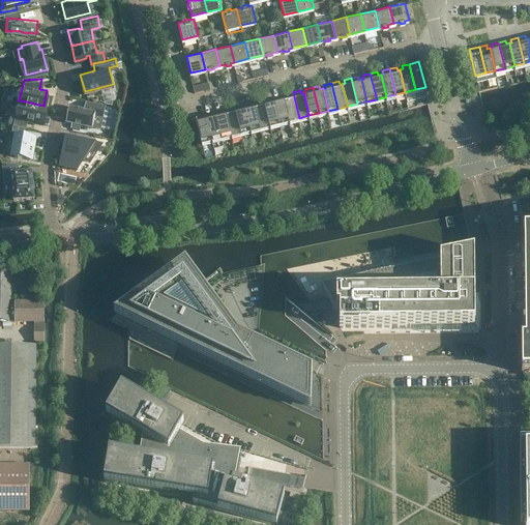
[(299,118),(293,92),(286,94),(287,97),(284,97),(285,101),(290,120),(299,118)]
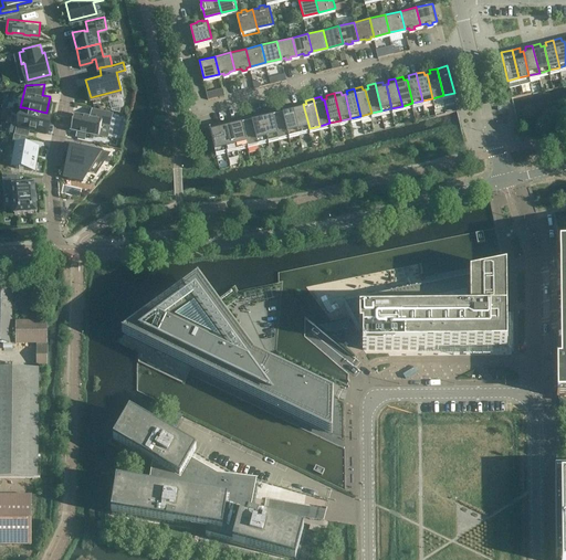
[(310,128),(304,108),(303,104),(301,105),(300,102),(292,103),(299,130),(310,128)]
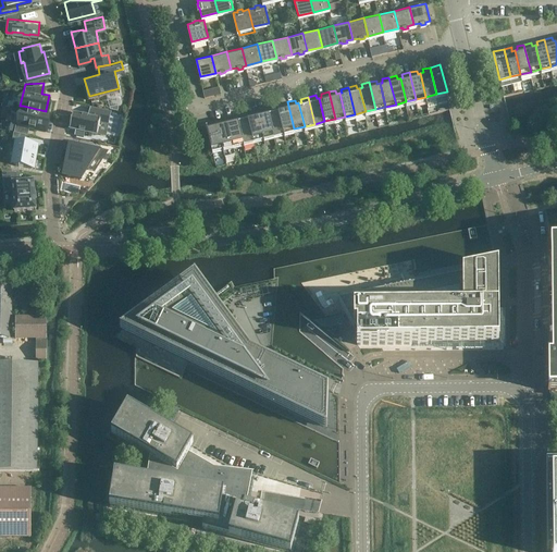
[(294,129),(287,101),(280,103),(281,107),(279,108),(280,112),(284,132),(294,129)]
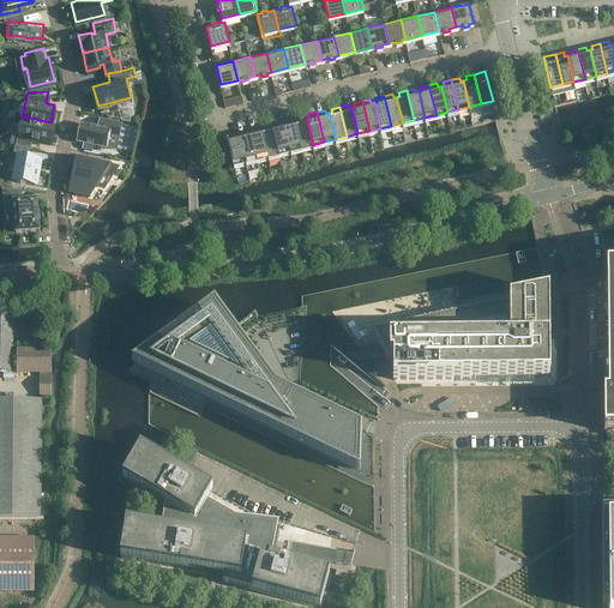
[(92,146),(92,140),(107,144),(110,130),(119,132),(122,119),(100,114),(97,124),(80,119),(77,137),(84,138),(83,144),(92,146)]
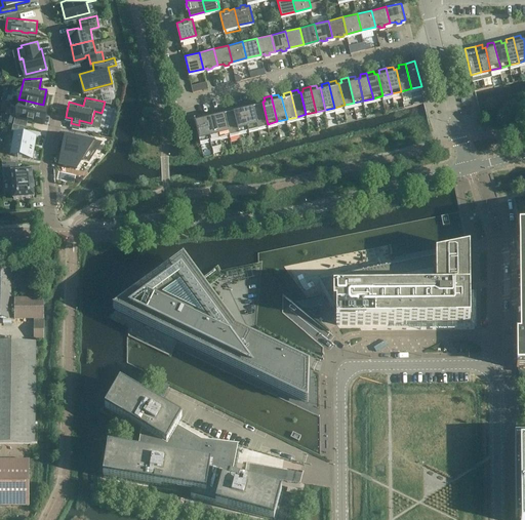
[(268,124),(264,106),(263,102),(259,102),(258,98),(252,101),(258,126),(268,124)]
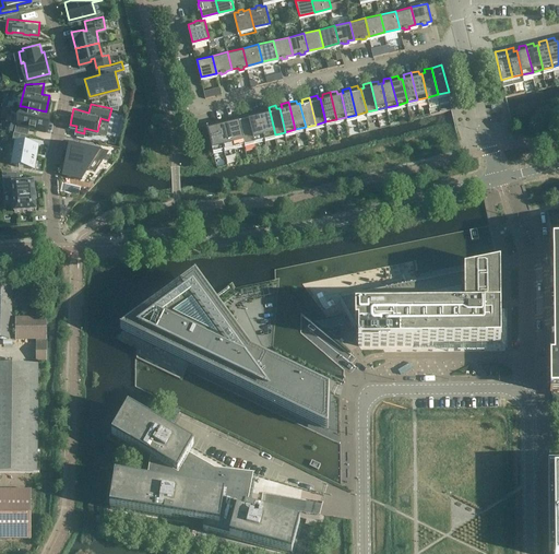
[(14,129),(27,132),(30,125),(45,128),(48,112),(46,110),(46,112),(23,106),(22,106),(20,120),(16,119),(14,129)]
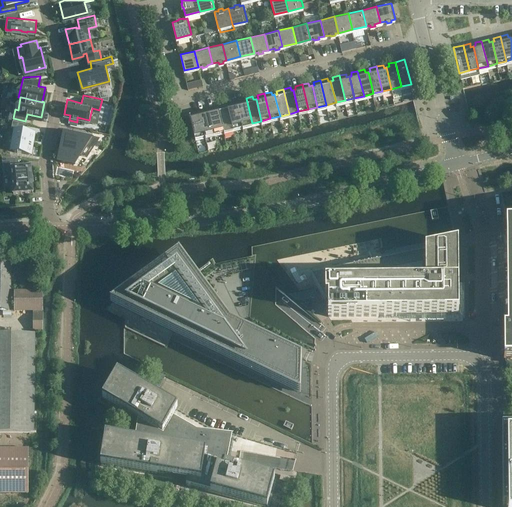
[(252,123),(246,98),(239,100),(239,103),(237,103),(238,108),(242,125),(252,123)]
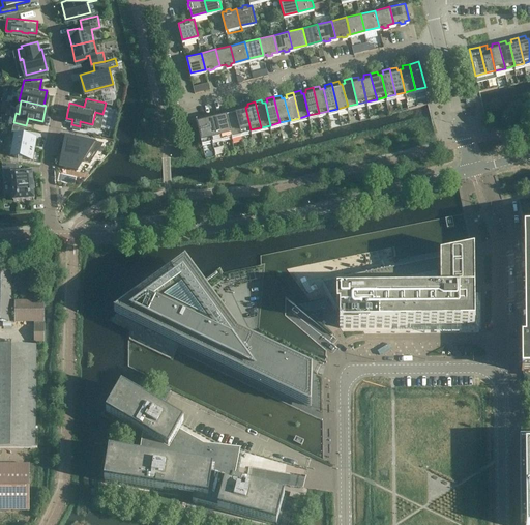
[(251,129),(246,112),(245,107),(243,108),(242,105),(235,107),(241,132),(251,129)]
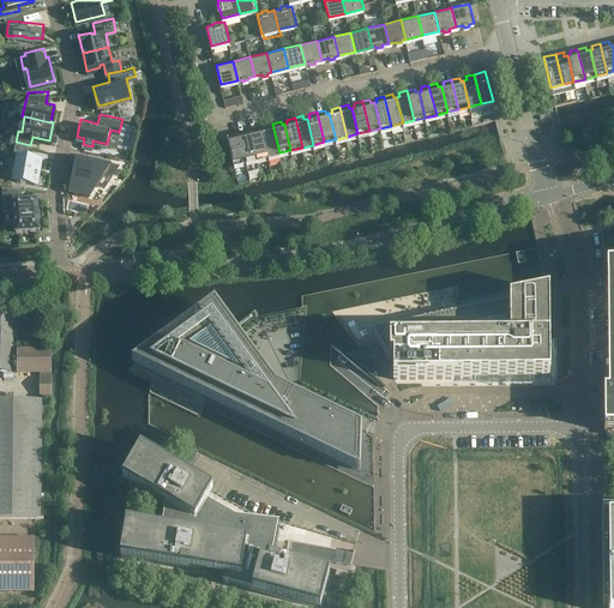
[(280,152),(272,124),(264,125),(265,128),(262,130),(263,134),(269,156),(280,152)]
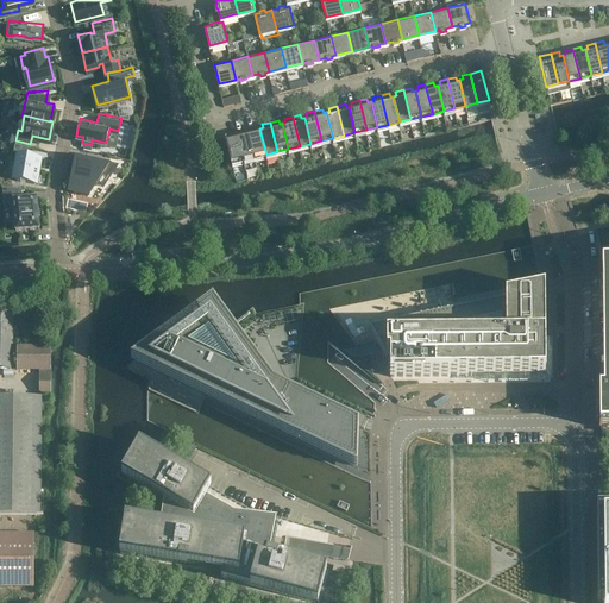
[(267,155),(261,133),(259,129),(257,130),(256,125),(248,127),(255,157),(267,155)]
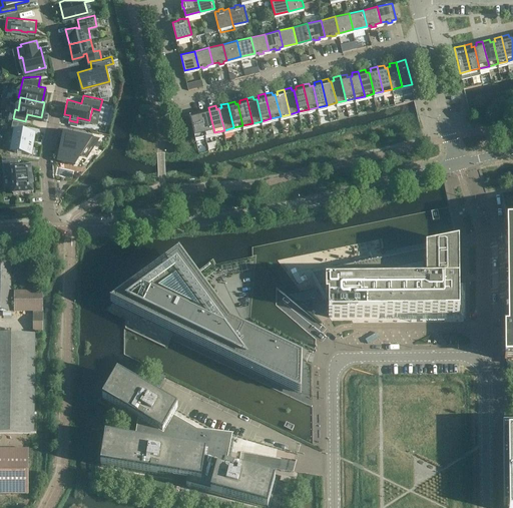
[(214,132),(208,107),(201,109),(202,112),(200,113),(201,117),(205,134),(214,132)]
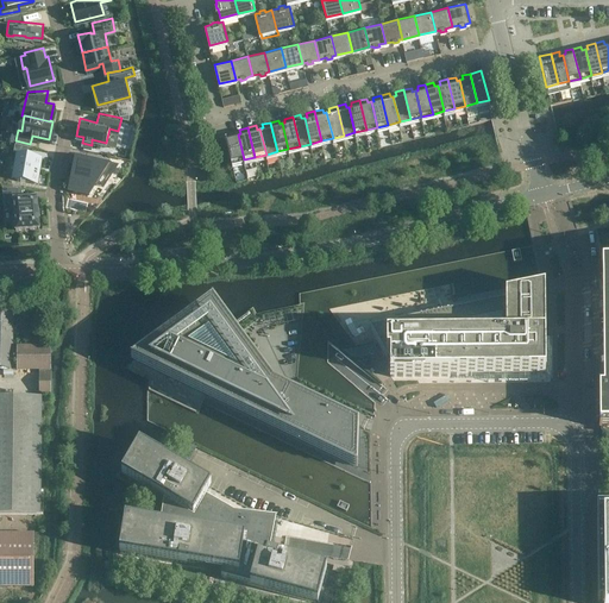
[(244,159),(239,139),(238,134),(234,134),(233,131),(225,133),(232,163),(244,159)]
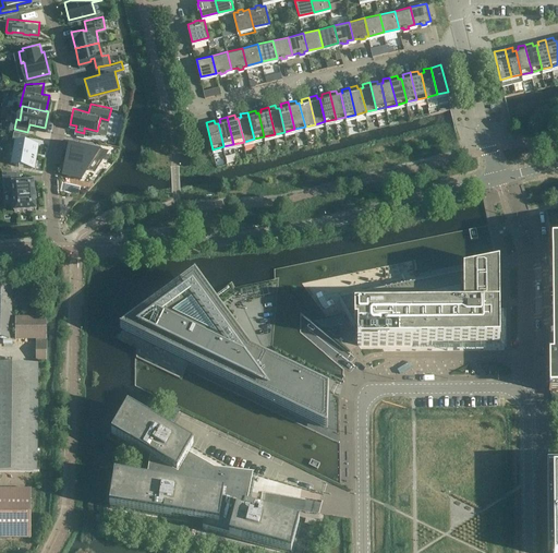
[(19,137),(14,161),(34,165),(38,141),(19,137)]
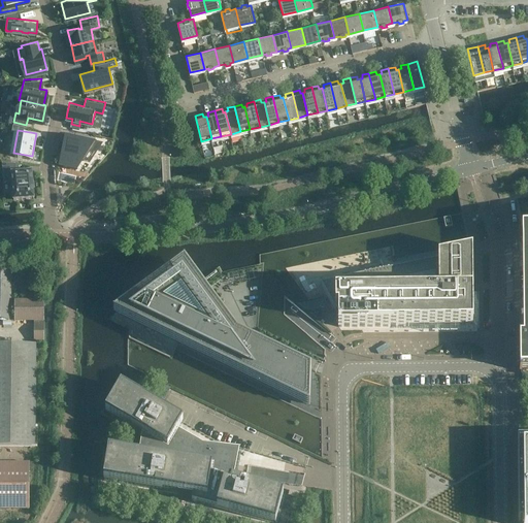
[(67,138),(61,163),(75,166),(81,157),(83,157),(90,146),(88,146),(94,137),(74,132),(73,139),(67,138)]
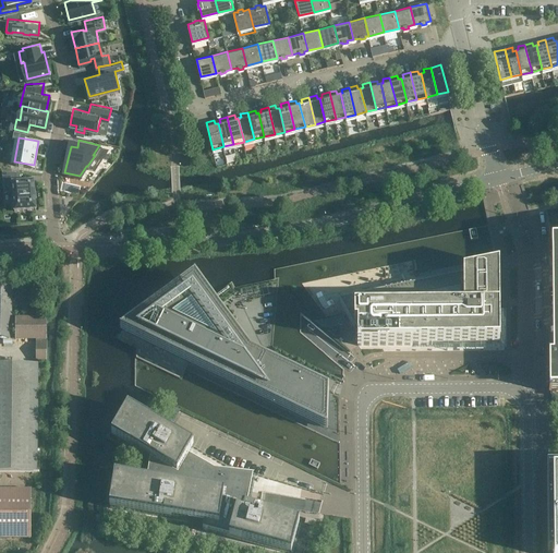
[(16,178),(15,169),(2,168),(3,180),(12,179),(14,207),(36,205),(34,177),(16,178)]
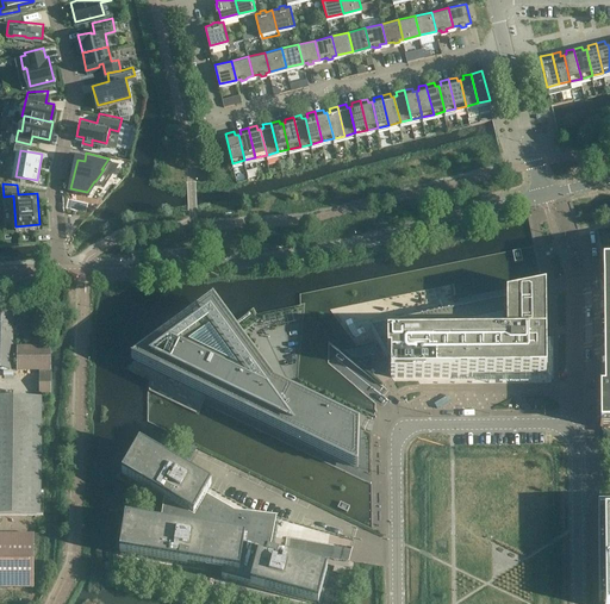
[(609,257),(603,259),(603,286),(604,387),(599,387),(599,418),(601,424),(609,423),(609,257)]
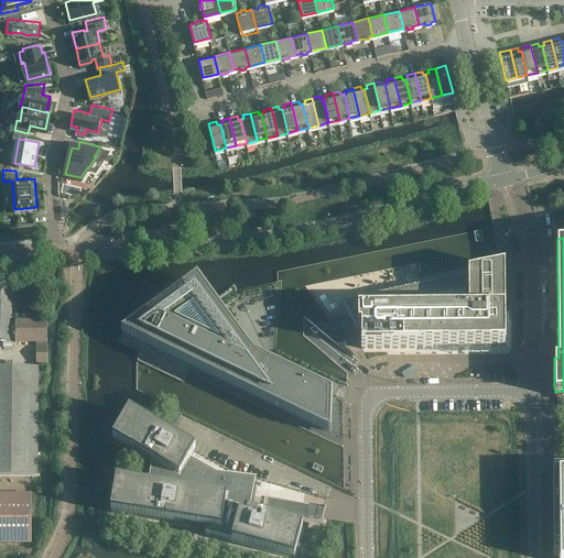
[(505,342),(503,262),(487,265),(487,269),(475,269),(475,267),(468,270),(468,272),(343,297),(357,325),(361,325),(361,328),(361,343),(459,343),(461,343),(462,343),(463,343),(505,342)]
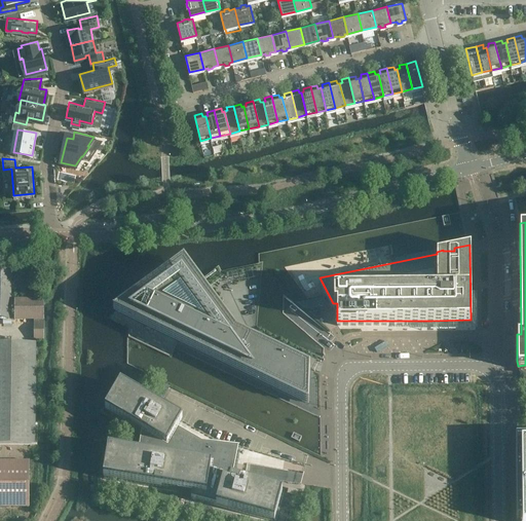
[(309,363),(236,328),(183,256),(113,307),(308,402),(309,363)]
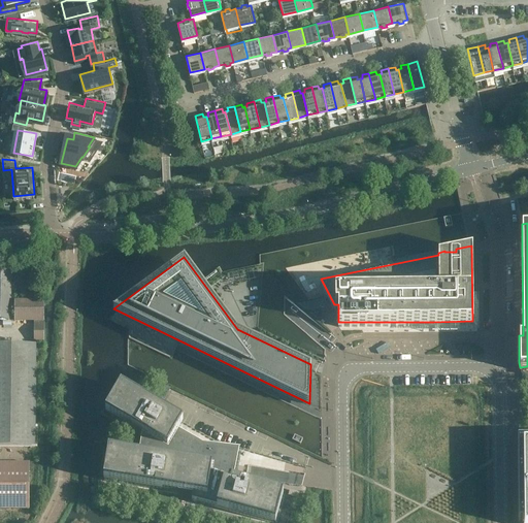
[(0,316),(10,316),(11,266),(0,266),(0,316)]
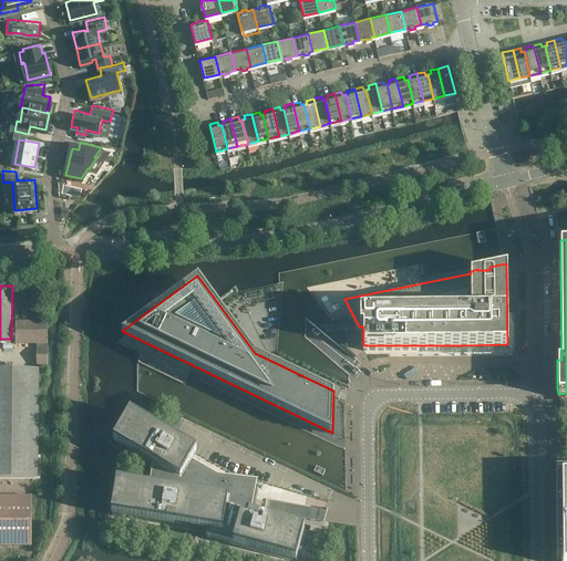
[(47,363),(48,319),(16,318),(16,339),(37,339),(37,363),(47,363)]
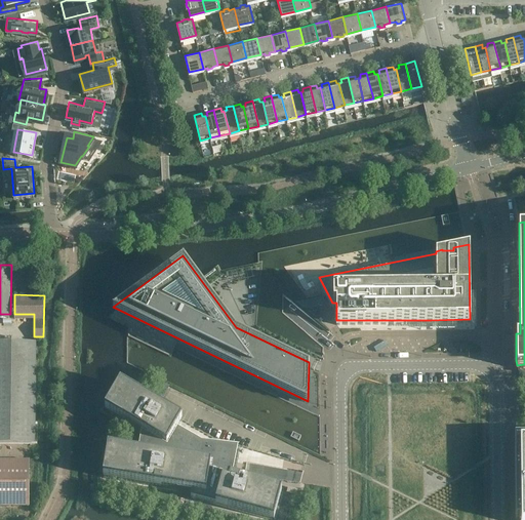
[(0,439),(34,439),(35,351),(36,338),(0,337),(0,439)]
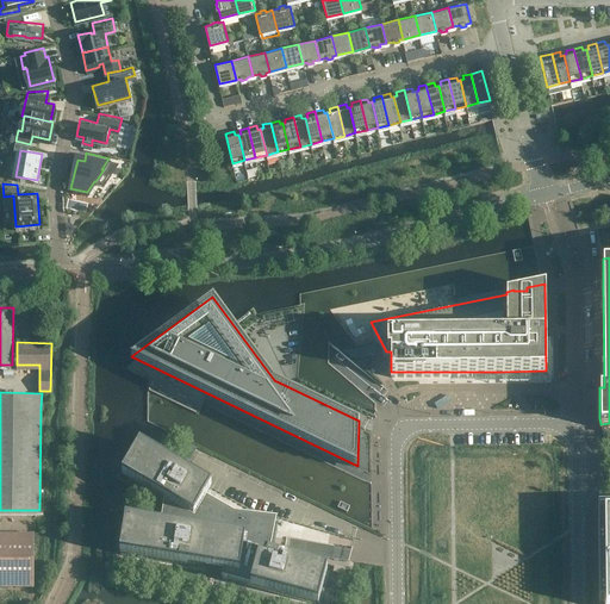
[(274,539),(279,516),(242,511),(240,506),(240,505),(238,504),(237,504),(236,503),(235,503),(232,503),(231,504),(230,504),(229,505),(228,506),(225,510),(224,510),(205,493),(211,481),(139,441),(122,472),(170,499),(168,522),(125,515),(119,550),(206,564),(207,555),(226,556),(222,574),(318,599),(328,565),(265,548),(267,537),(274,539)]
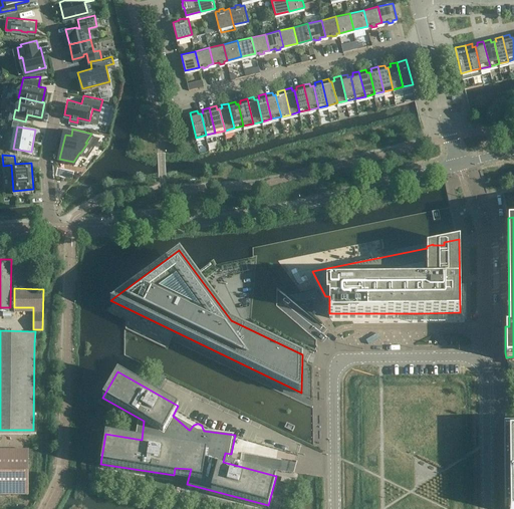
[(513,508),(513,429),(505,430),(505,508),(513,508)]
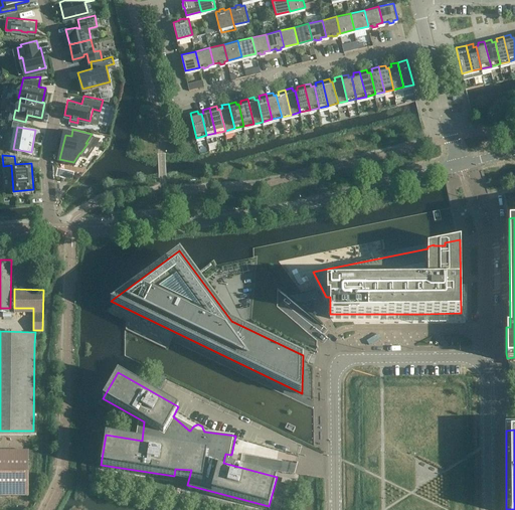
[(0,491),(27,491),(27,449),(0,448),(0,491)]
